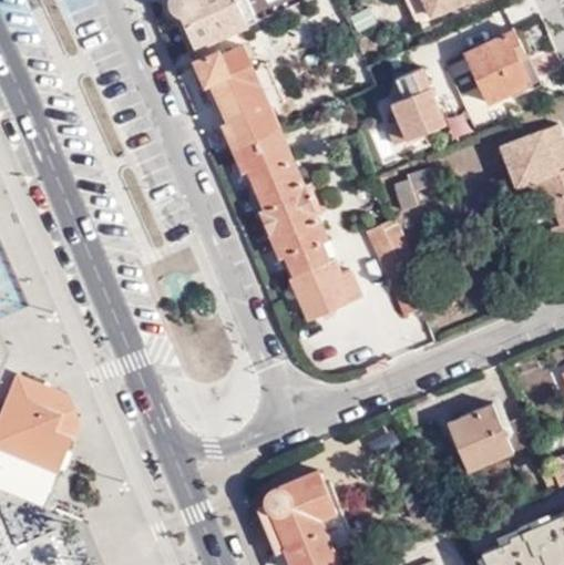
[(180,18),(193,50),(245,29),(245,28),(233,2),(228,4),(226,0),(167,0),(167,1),(167,2),(167,3),(167,4),(167,6),(167,7),(168,8),(168,9),(168,10),(170,10),(170,11),(171,12),(172,13),(173,16),(174,16),(175,16),(175,17),(176,17),(177,17),(178,18),(180,18)]
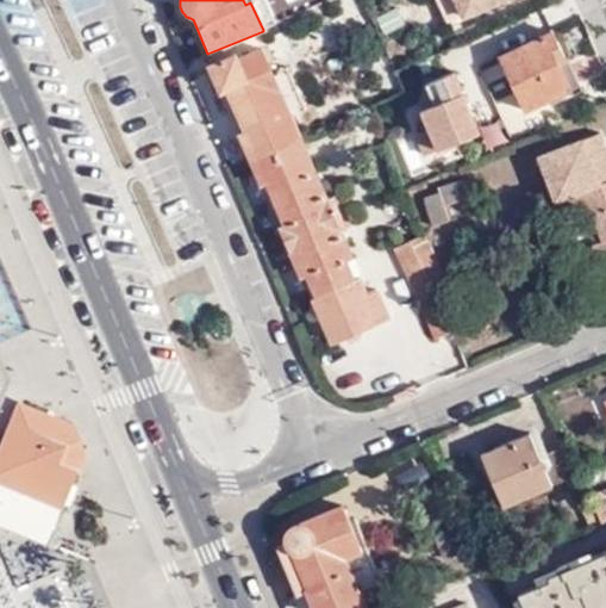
[(261,0),(243,0),(245,5),(250,2),(263,30),(273,24),(261,0)]
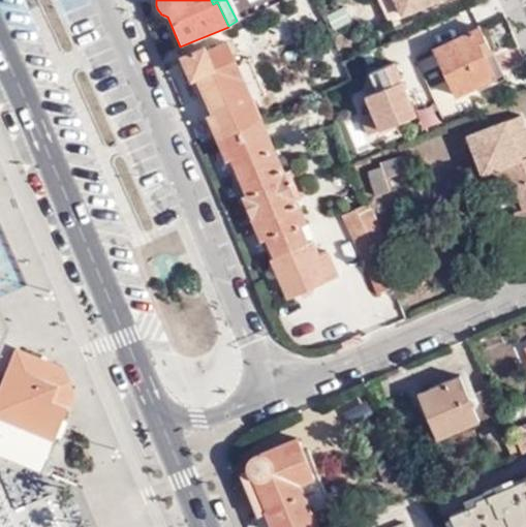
[(376,0),(387,22),(400,16),(402,18),(439,0),(376,0)]
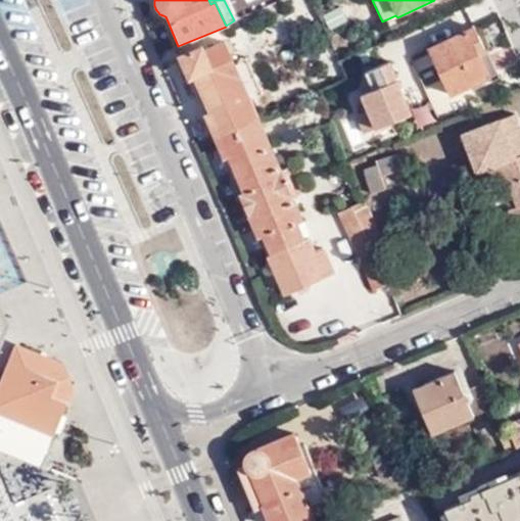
[(476,56),(483,53),(471,29),(426,50),(448,97),(487,79),(476,56)]
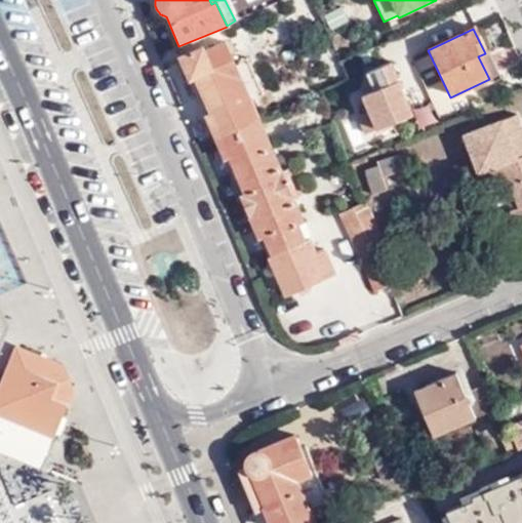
[(214,138),(256,118),(248,101),(233,66),(224,44),(203,53),(187,61),(209,113),(204,115),(214,138)]
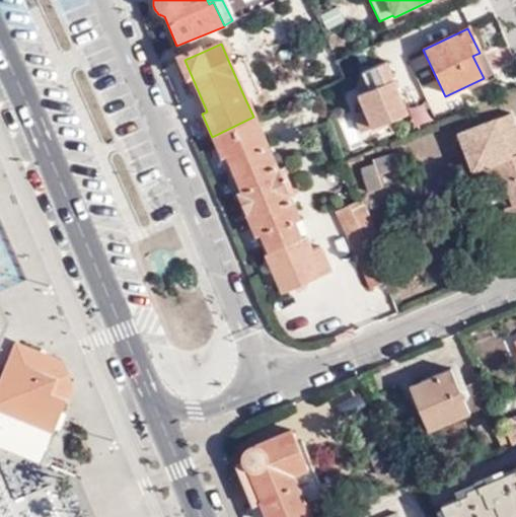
[(176,57),(202,114),(207,112),(185,60),(201,53),(199,48),(176,57)]
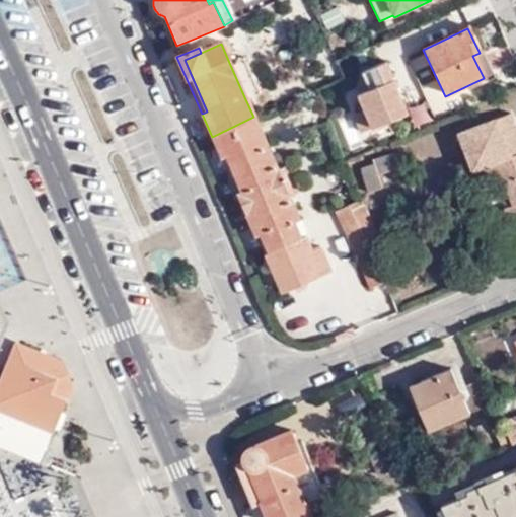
[(230,65),(245,99),(256,94),(242,60),(230,65)]
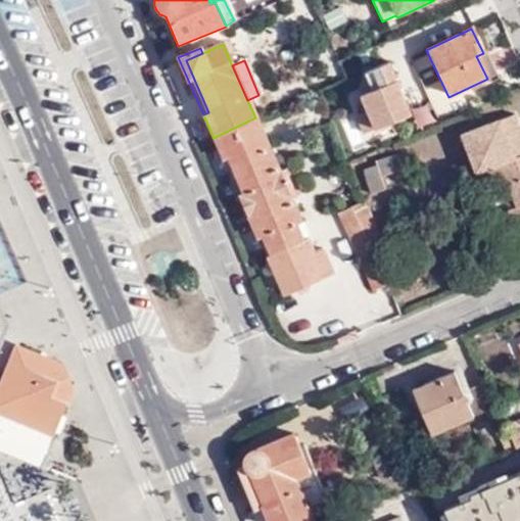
[(371,91),(359,96),(366,113),(356,116),(363,136),(373,131),(411,114),(389,61),(364,72),(371,91)]
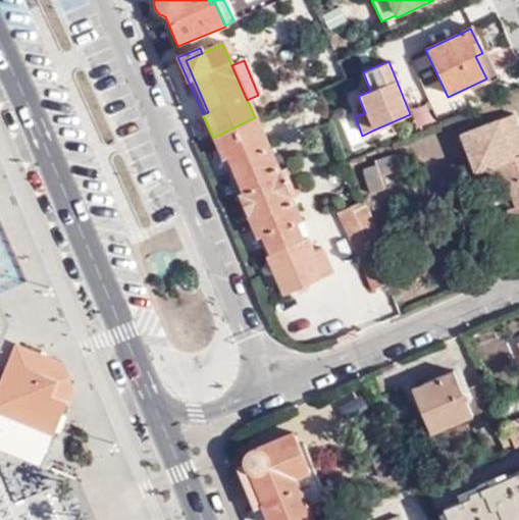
[(458,136),(474,176),(486,171),(500,166),(509,191),(517,211),(508,214),(515,234),(518,231),(518,131),(513,114),(458,136)]
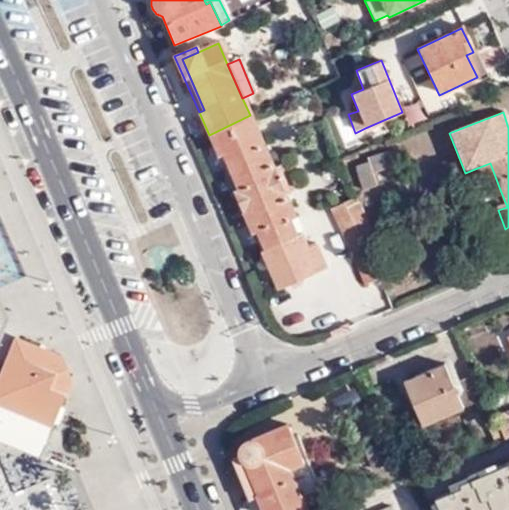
[(308,247),(250,115),(209,135),(218,157),(223,155),(231,172),(237,189),(233,190),(252,234),(256,232),(264,250),(270,266),(267,267),(277,290),(325,269),(315,245),(308,247)]
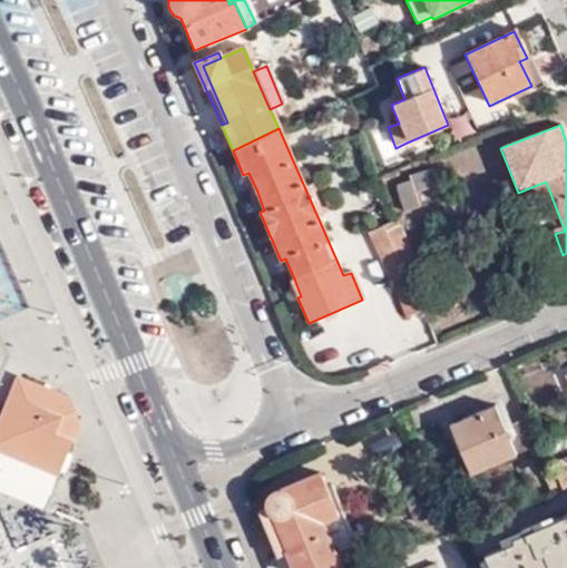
[(377,162),(381,174),(404,164),(400,152),(377,162)]
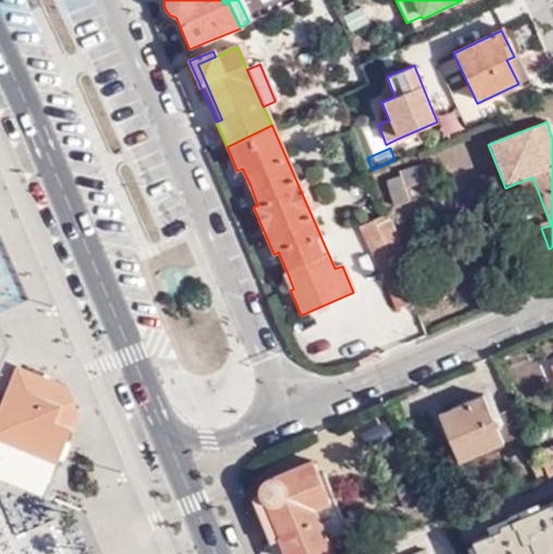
[(425,181),(419,165),(398,174),(399,177),(385,183),(392,208),(407,203),(403,189),(425,181)]
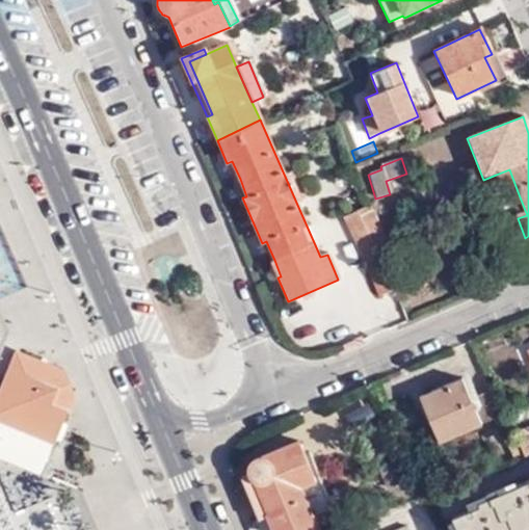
[(232,161),(227,163),(234,181),(240,179),(232,161)]
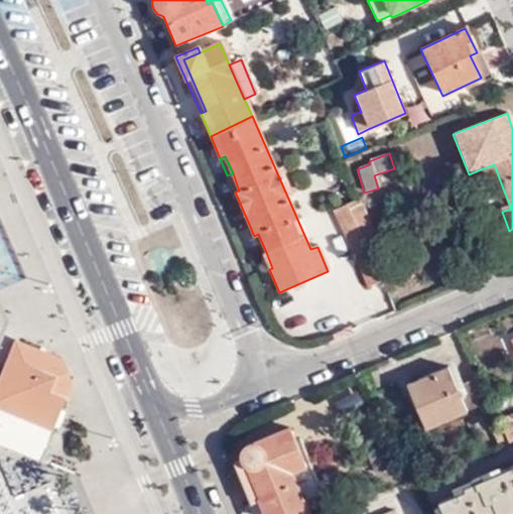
[(494,164),(481,169),(489,194),(503,188),(494,164)]
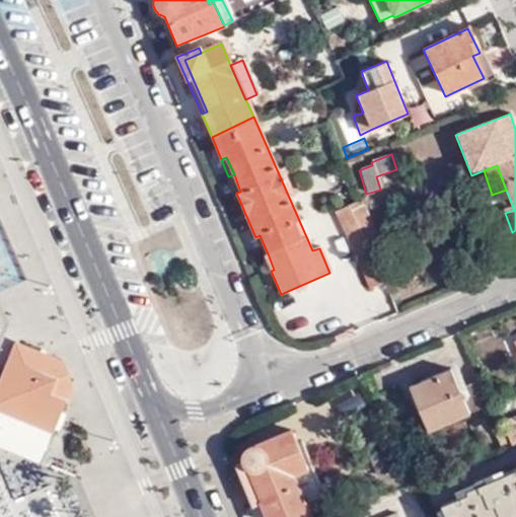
[(234,174),(228,176),(236,193),(240,192),(234,174)]
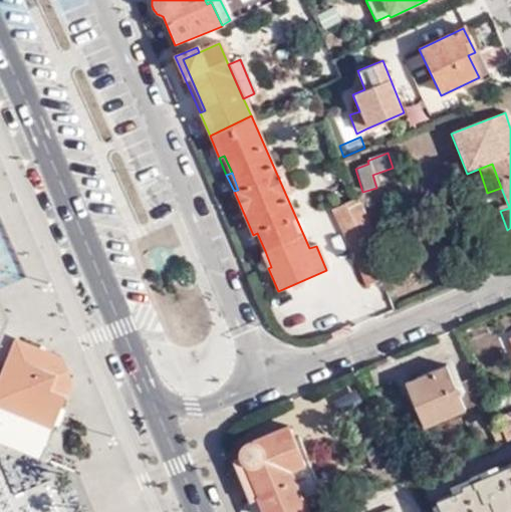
[(376,243),(355,200),(329,213),(350,256),(364,288),(379,281),(368,253),(376,243)]
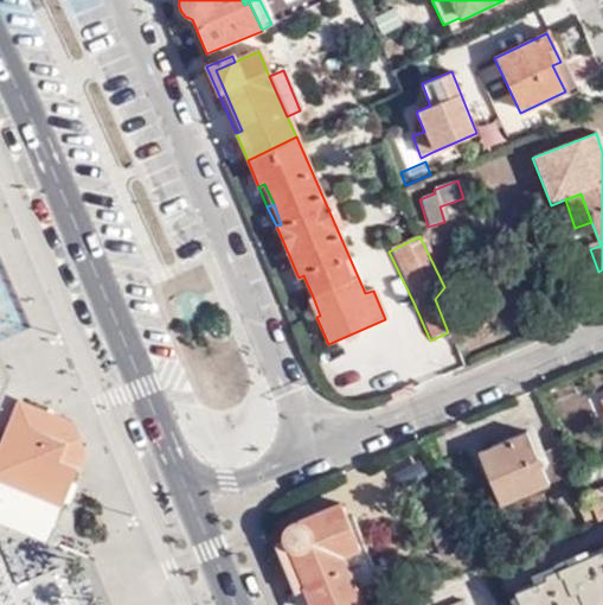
[(308,299),(313,297),(303,275),(299,278),(308,299)]
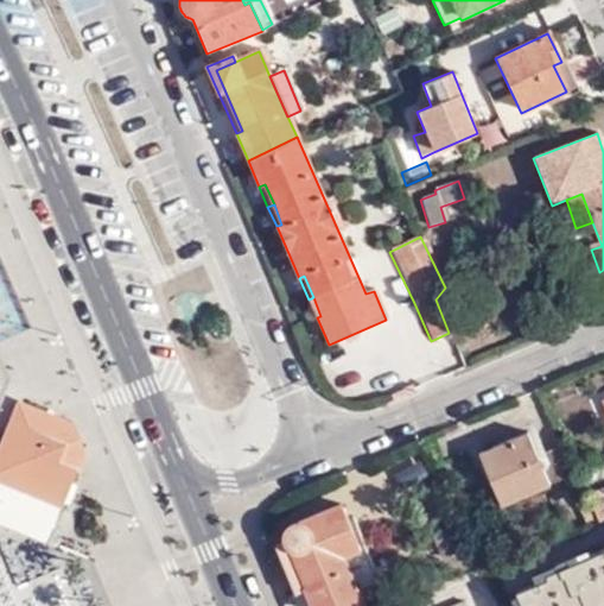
[(309,300),(317,317),(320,316),(313,297),(309,300)]
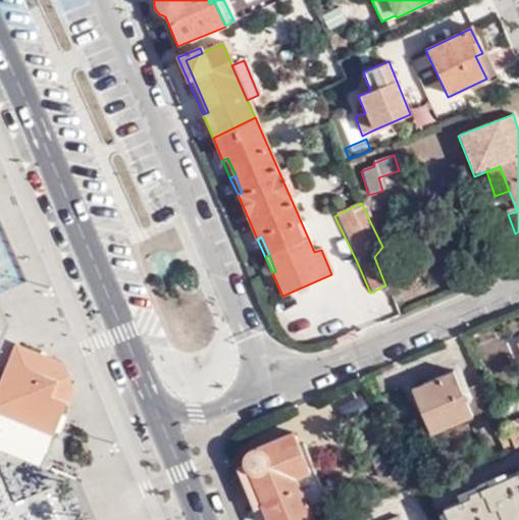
[(47,359),(41,357),(14,346),(0,379),(0,453),(38,469),(51,437),(53,437),(63,410),(66,405),(50,399),(57,382),(40,375),(47,359)]
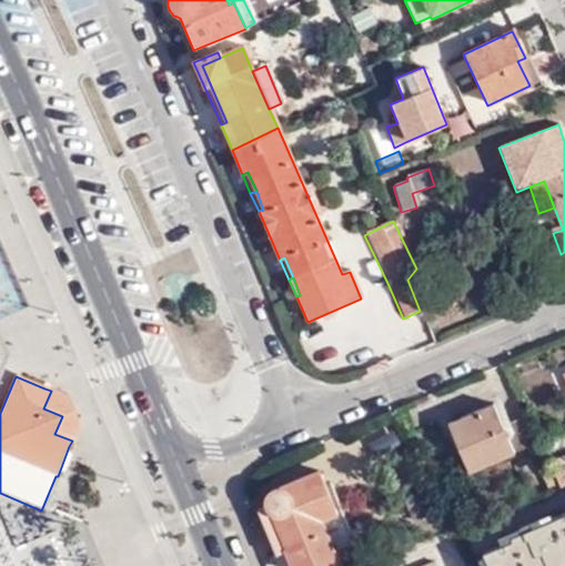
[(67,398),(51,391),(43,408),(62,416),(54,434),(72,441),(79,423),(67,398)]
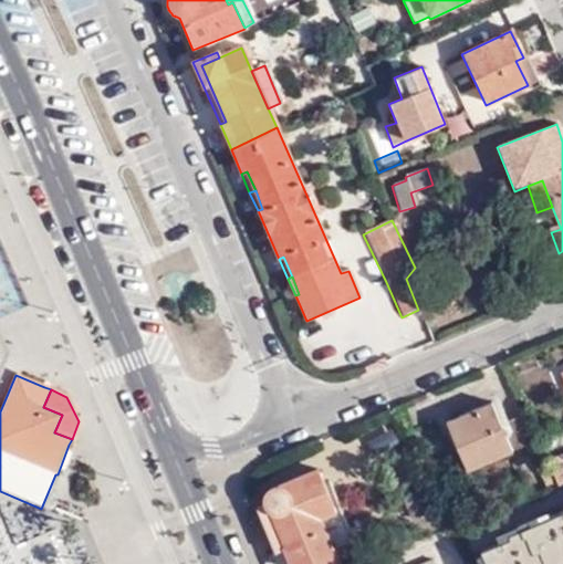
[(523,448),(531,445),(520,419),(501,428),(490,404),(456,418),(478,468),(523,448)]
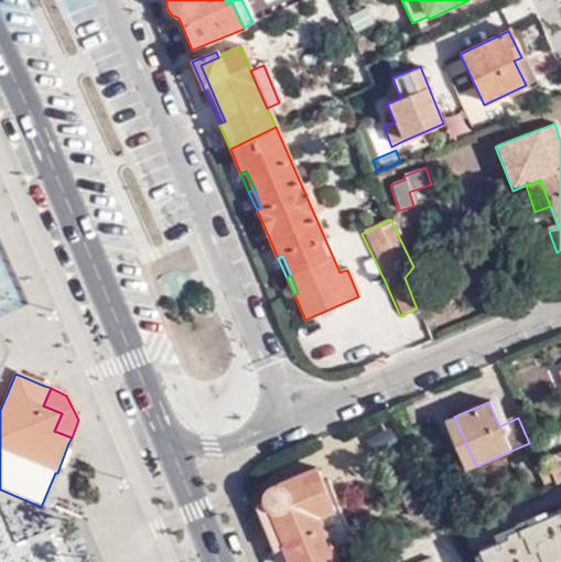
[(476,466),(454,417),(443,421),(464,471),(476,466)]
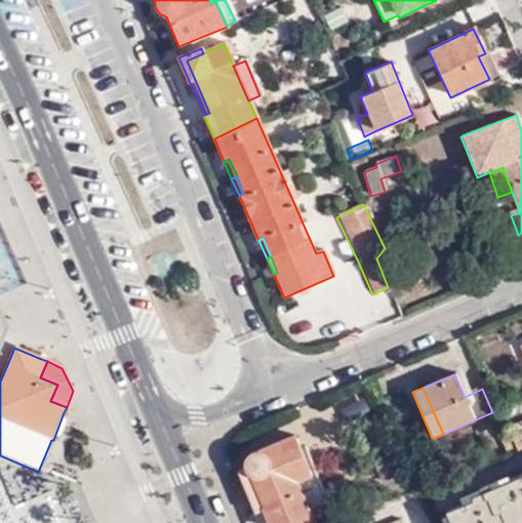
[(505,431),(494,411),(492,412),(485,415),(494,435),(505,431)]
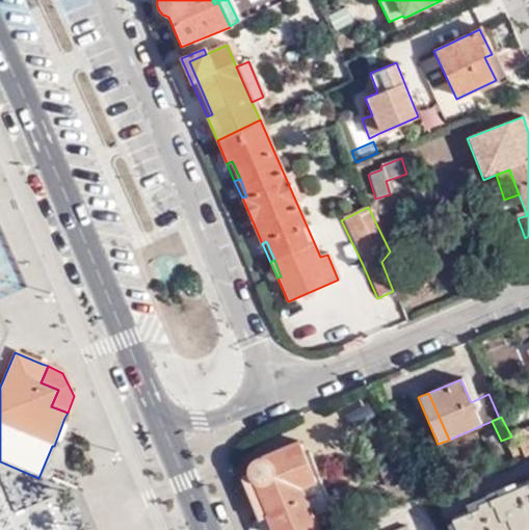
[(528,429),(511,436),(524,461),(528,458),(528,429)]
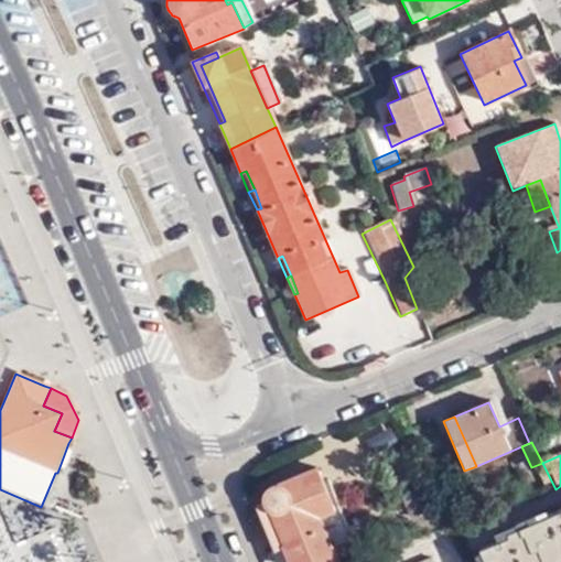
[(556,489),(542,463),(531,467),(545,494),(556,489)]
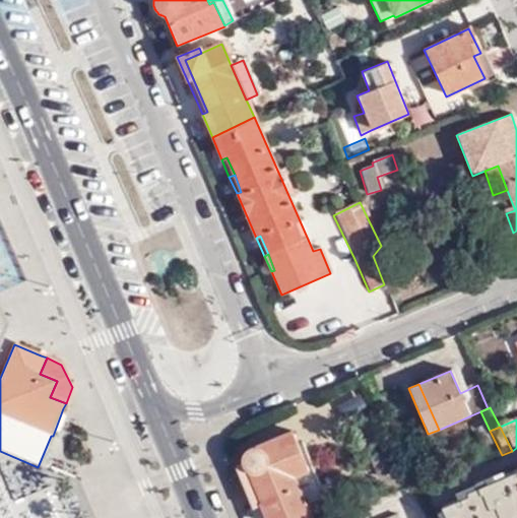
[(275,439),(254,448),(253,448),(252,448),(250,448),(249,449),(248,450),(247,450),(246,450),(246,451),(245,451),(244,453),(244,454),(243,454),(242,455),(242,456),(242,457),(242,458),(242,459),(242,460),(242,461),(242,463),(243,464),(235,468),(251,509),(260,506),(264,517),(309,517),(314,515),(298,473),(305,470),(293,439),(279,445),(275,439)]
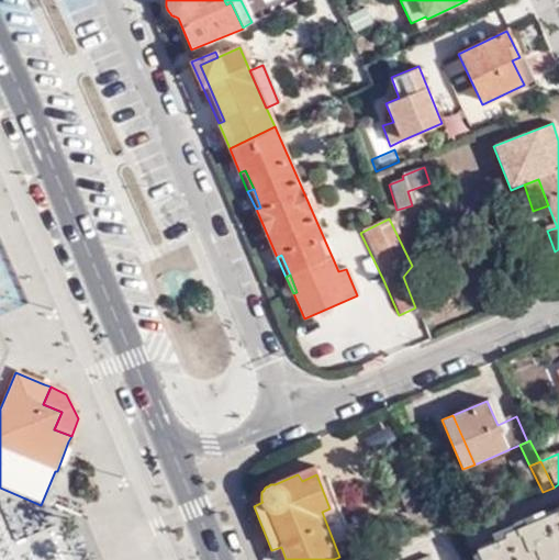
[(558,559),(558,508),(504,532),(505,536),(476,547),(481,559),(558,559)]
